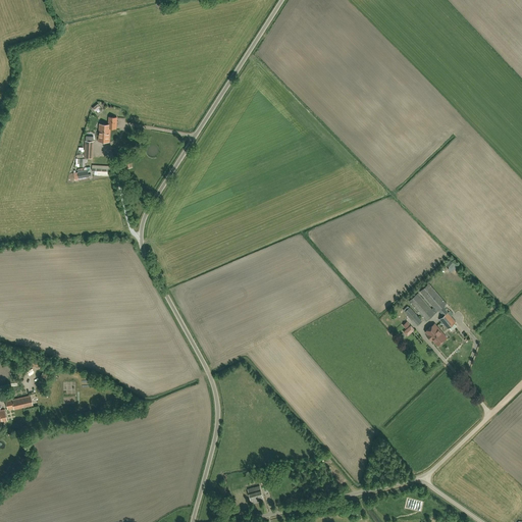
[(108,124),(100,124),(99,141),(109,142),(110,127),(116,128),(116,117),(109,117),(108,124)]
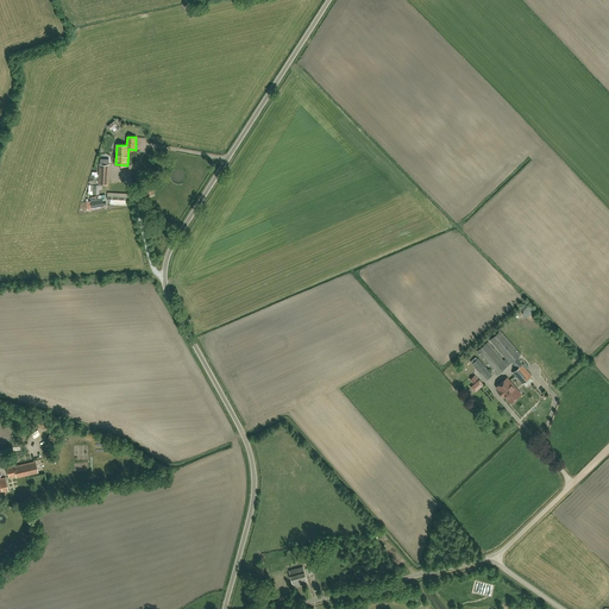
[(107,200),(113,200),(113,205),(126,206),(126,201),(130,201),(130,192),(107,190),(107,200)]
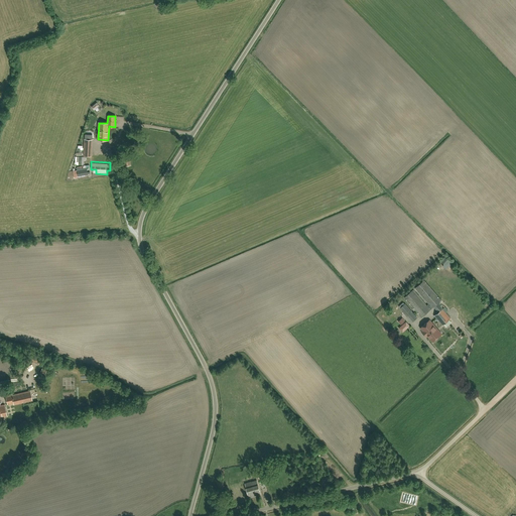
[(77,169),(77,170),(74,171),(75,178),(88,175),(88,174),(90,173),(90,171),(88,172),(87,167),(77,169)]
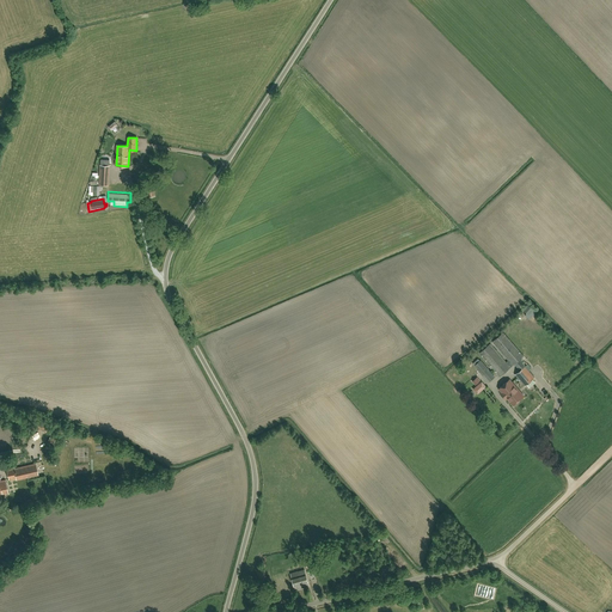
[(527,314),(532,308),(527,305),(522,310),(527,314)]
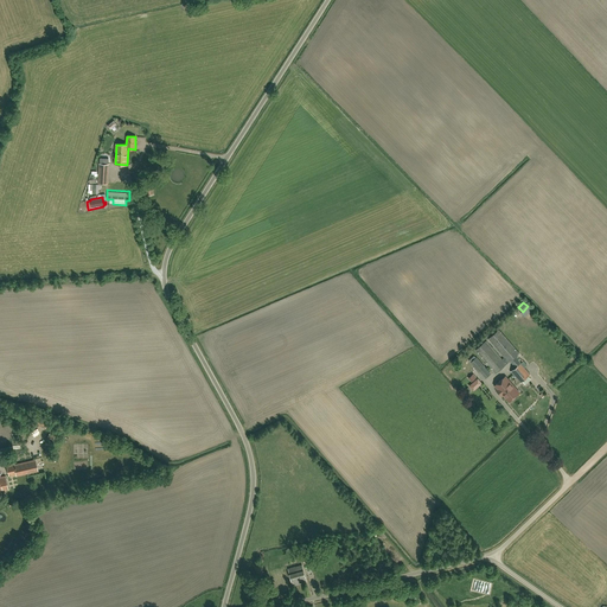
[(499,330),(489,339),(504,357),(502,359),(486,342),(475,350),(496,374),(506,364),(505,364),(508,362),(509,362),(519,353),(499,330)]
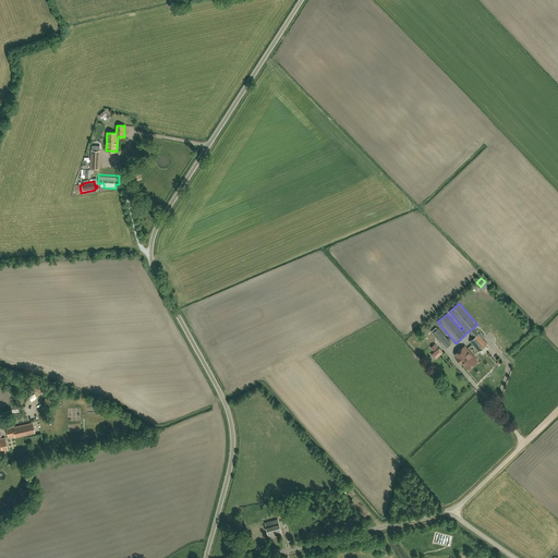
[(446,349),(450,343),(438,329),(433,334),(446,349)]
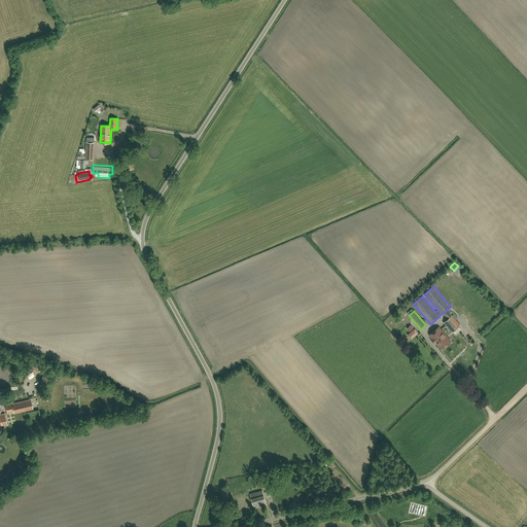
[(452,332),(453,330),(456,334),(461,329),(459,326),(460,325),(448,311),(444,314),(448,319),(444,322),(452,332)]
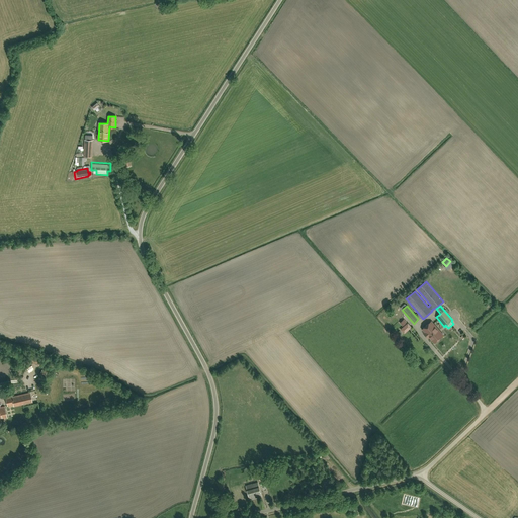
[(435,337),(435,336),(432,332),(433,330),(431,328),(434,325),(431,321),(422,329),(425,332),(424,333),(427,338),(428,337),(431,340),(435,337)]
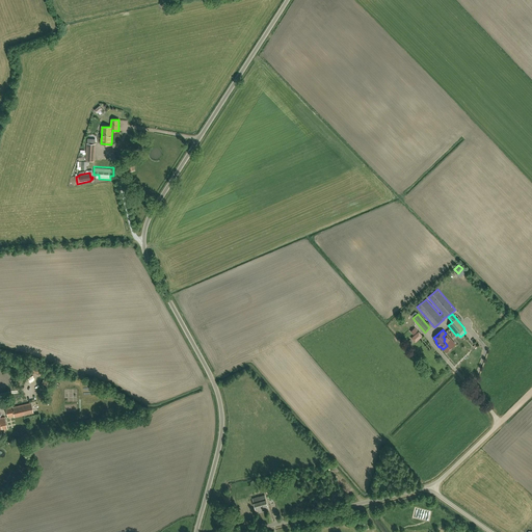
[(447,346),(443,349),(446,352),(455,344),(446,334),(443,337),(445,339),(444,341),(447,345),(447,346)]
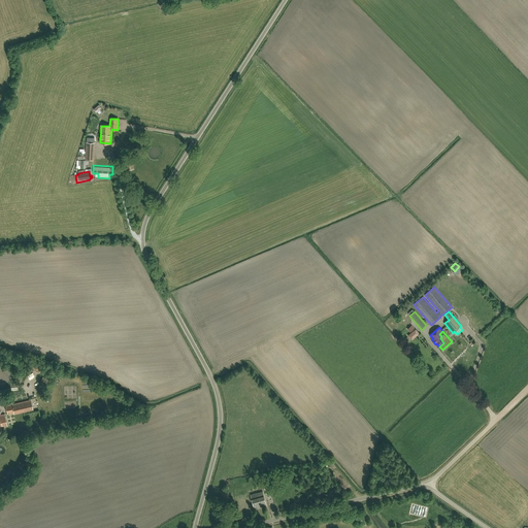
[(42,366),(34,363),(32,369),(39,372),(42,366)]
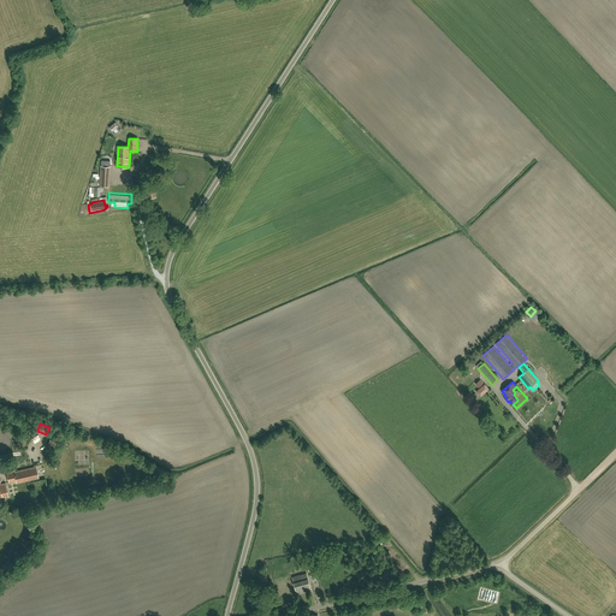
[(17,483),(37,478),(35,467),(15,472),(15,471),(6,472),(9,481),(16,480),(17,483)]
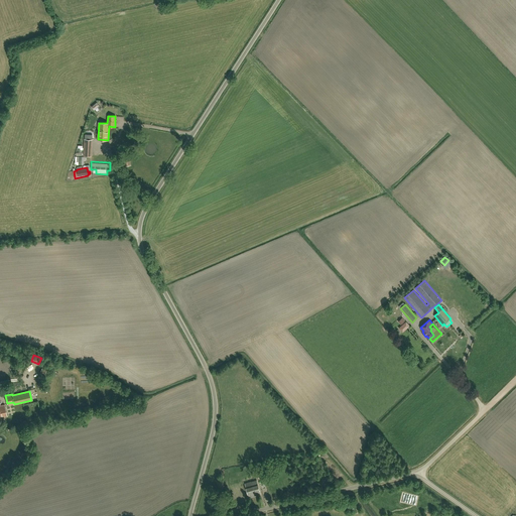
[(249,498),(260,494),(257,481),(245,484),(249,498)]
